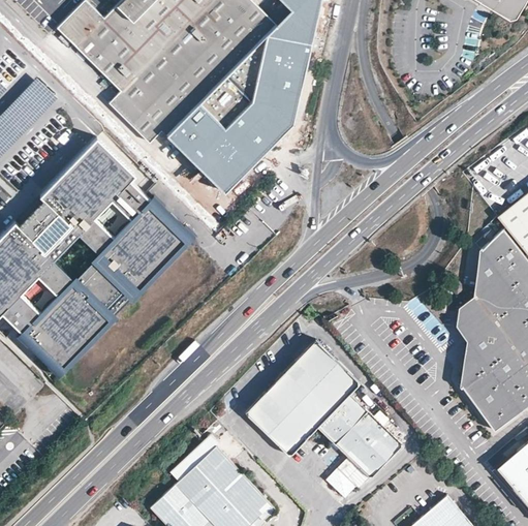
[(109,0),(115,6),(102,19),(84,1),(56,28),(119,92),(107,102),(148,143),(158,132),(163,137),(275,26),(252,4),(248,0),(109,0)]
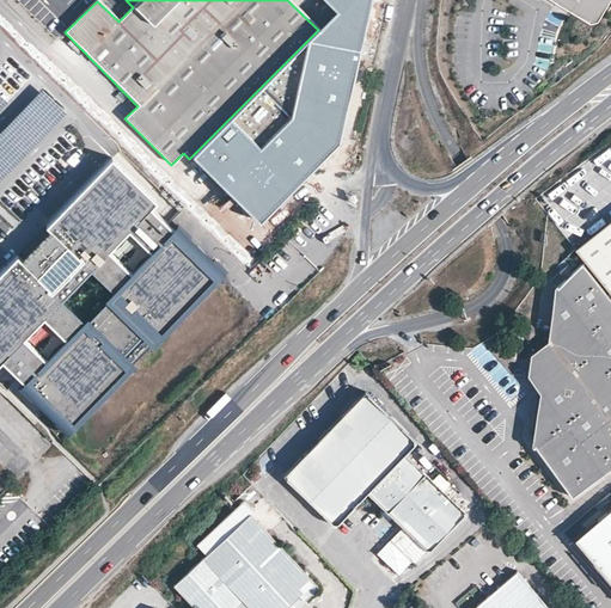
[(371,0),(323,0),(329,5),(336,12),(324,25),(230,122),(193,158),(260,222),(305,177),(338,142),(371,0)]
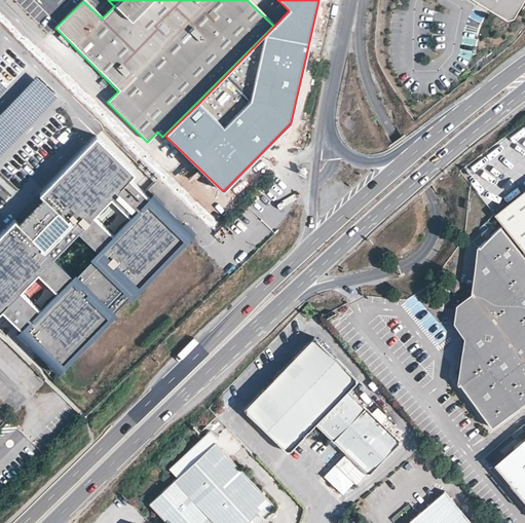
[(524,0),(464,0),(508,24),(514,23),(524,1),(524,0)]
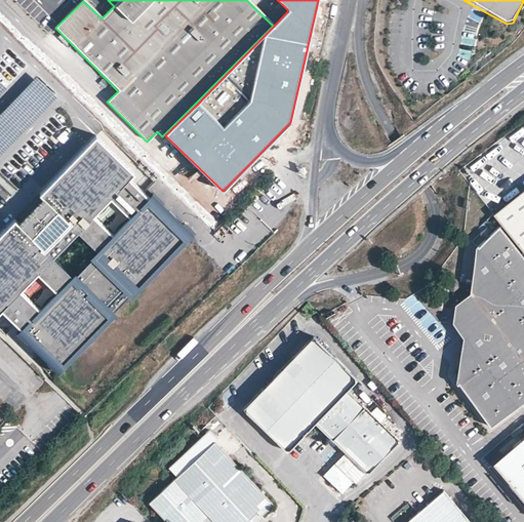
[(0,160),(61,98),(40,78),(0,118),(0,160)]
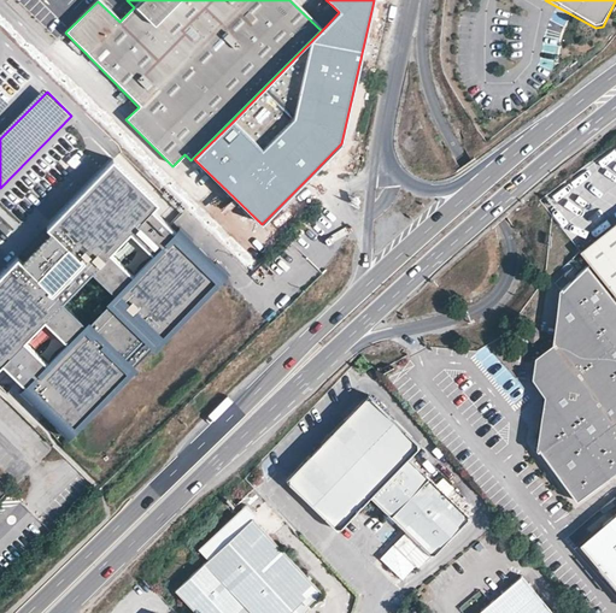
[(0,118),(11,107),(0,96),(0,118)]
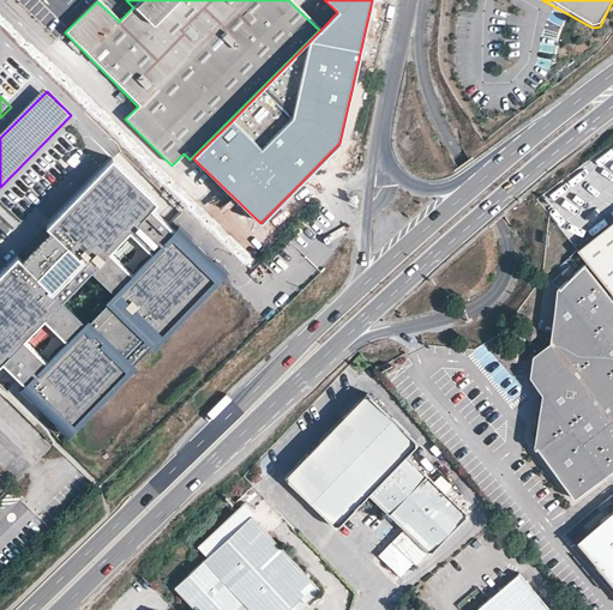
[(150,211),(156,205),(113,163),(47,230),(50,235),(54,239),(25,269),(22,265),(17,260),(0,277),(0,366),(1,364),(23,385),(26,381),(76,428),(134,368),(122,356),(139,338),(151,350),(216,284),(167,236),(172,231),(150,211)]
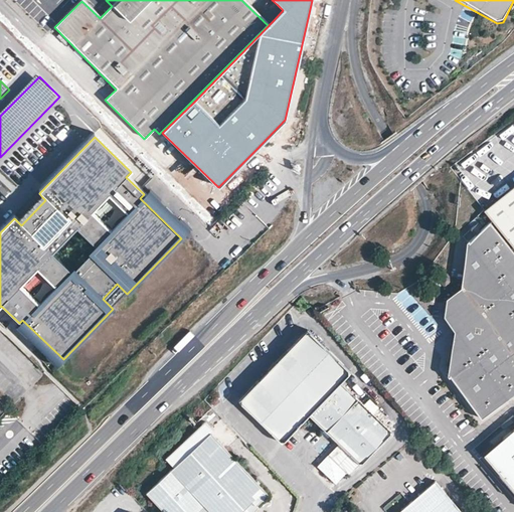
[(197,174),(192,170),(180,182),(184,187),(197,174)]
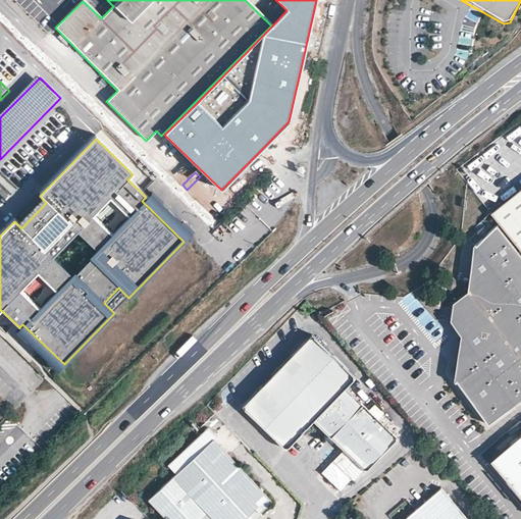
[(520,187),(488,213),(498,225),(520,255),(520,187)]
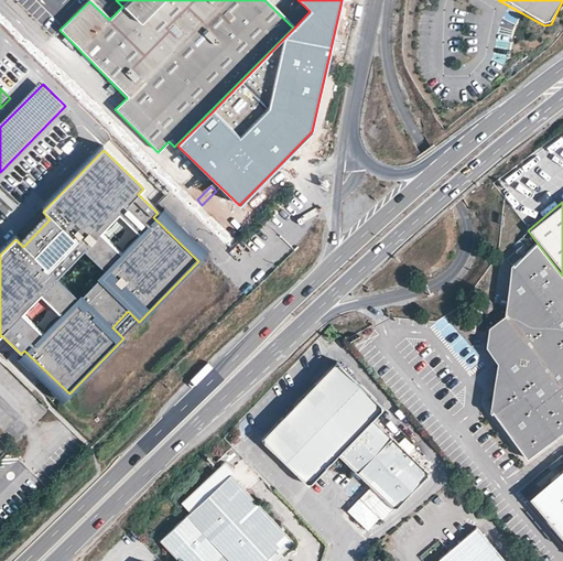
[(273,211),(266,218),(270,223),(278,215),(273,211)]
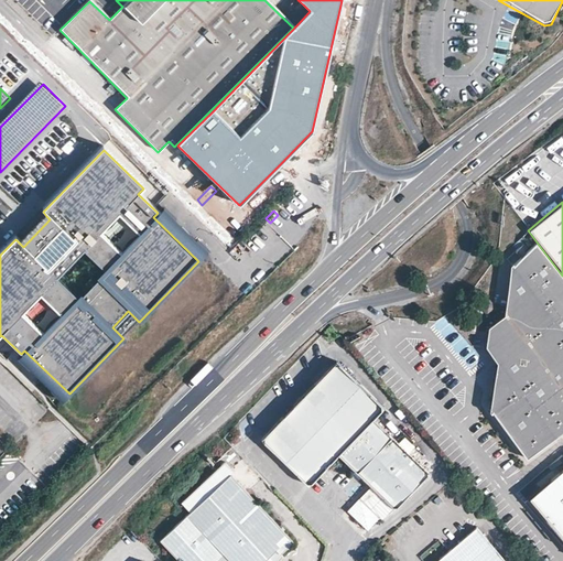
[(50,219),(46,216),(20,244),(23,247),(50,219)]
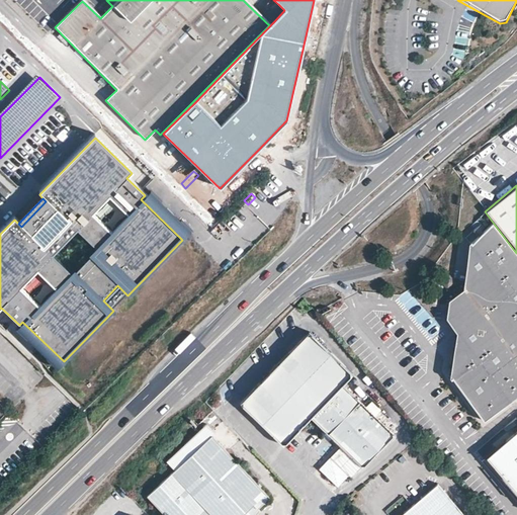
[(516,253),(494,224),(467,244),(461,289),(447,301),(445,311),(443,321),(453,336),(448,379),(484,423),(516,395),(516,253)]
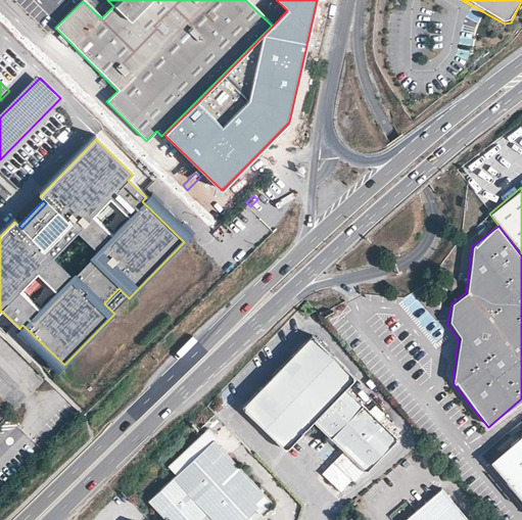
[(311,337),(241,409),(286,452),(314,423),(345,453),(366,472),(368,474),(399,440),(345,389),(354,379),(311,337)]
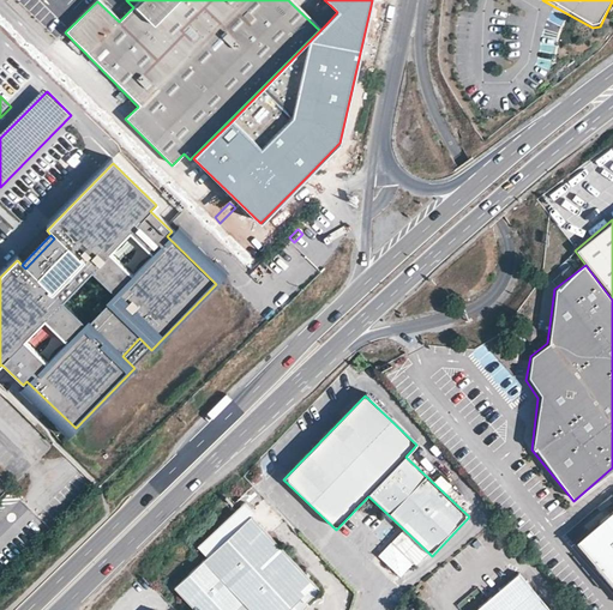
[(318,590),(252,518),(254,515),(245,503),(198,545),(209,557),(175,587),(196,609),(288,609),(301,598),(305,602),(318,590)]
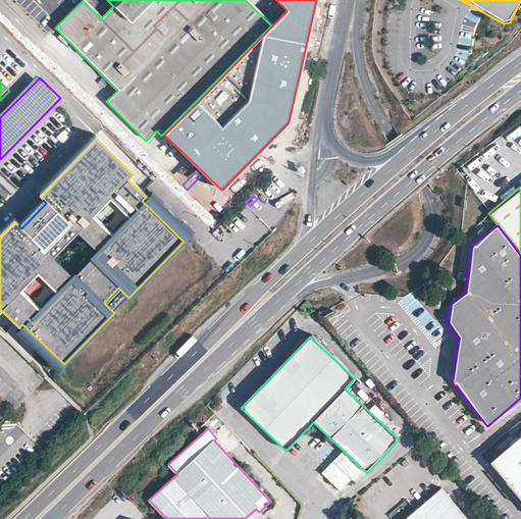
[(520,430),(488,459),(520,496),(520,430)]
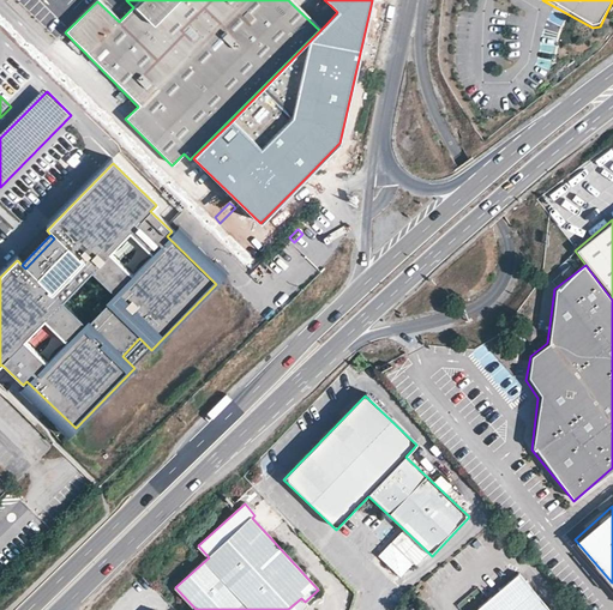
[(430,554),(406,531),(394,544),(418,567),(430,554)]
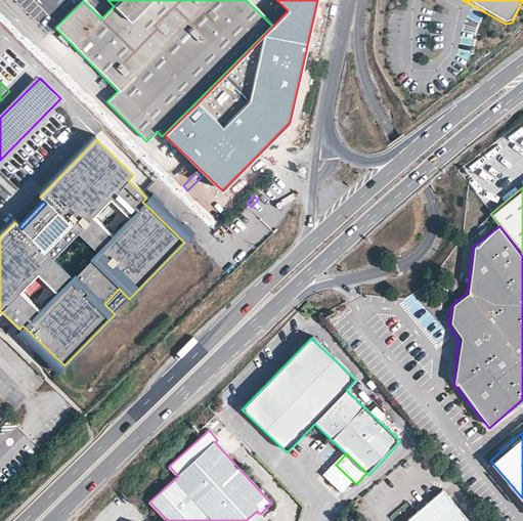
[(467,520),(443,491),(408,520),(467,520)]
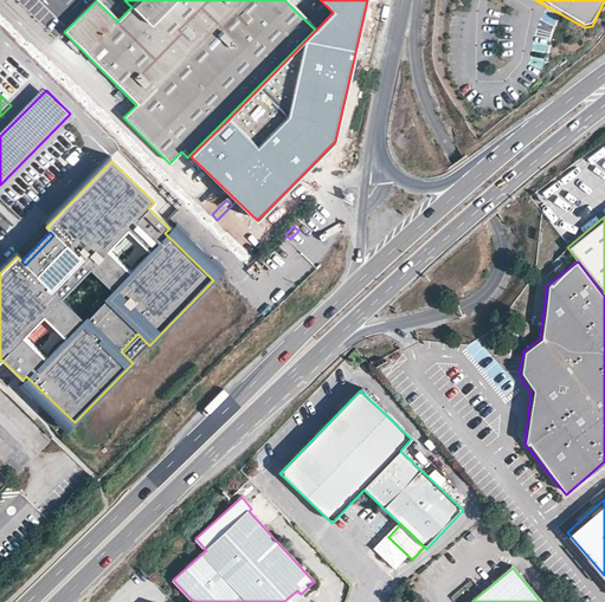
[(301,601),(304,599),(301,594),(297,590),(284,601),(301,601)]
